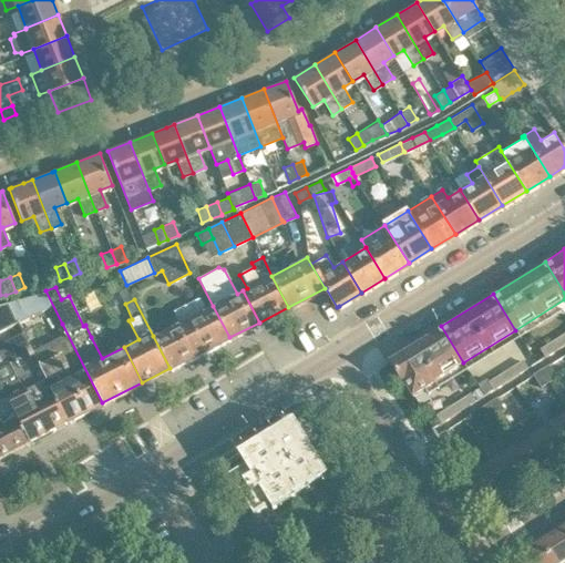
[(0,329),(17,321),(7,302),(0,304),(0,329)]
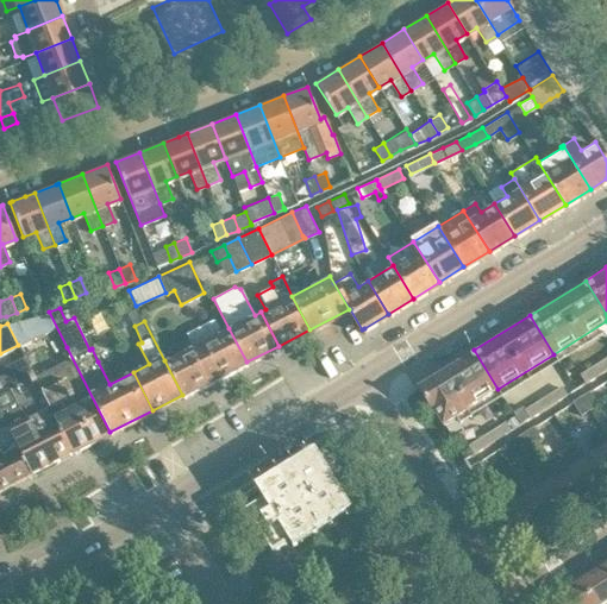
[(229,328),(194,346),(211,379),(246,362),(229,328)]
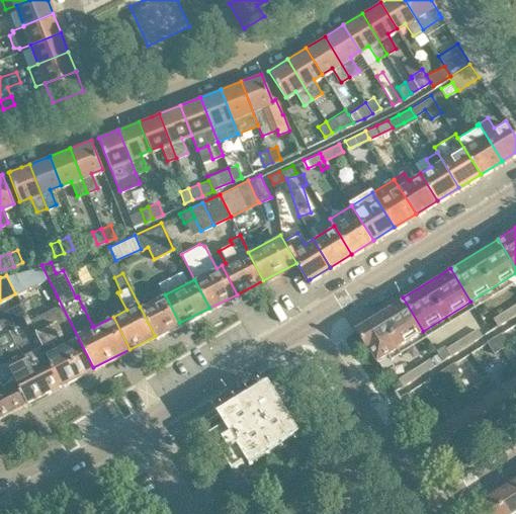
[(155,336),(179,323),(165,294),(140,307),(155,336)]
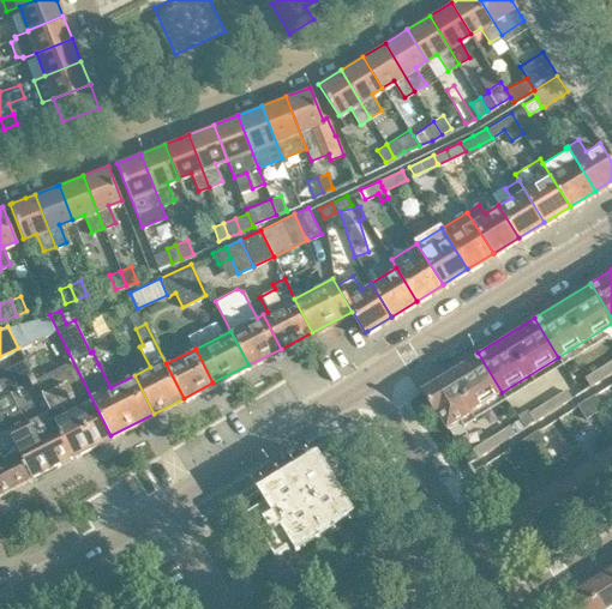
[(72,456),(111,435),(67,350),(30,369),(72,456)]
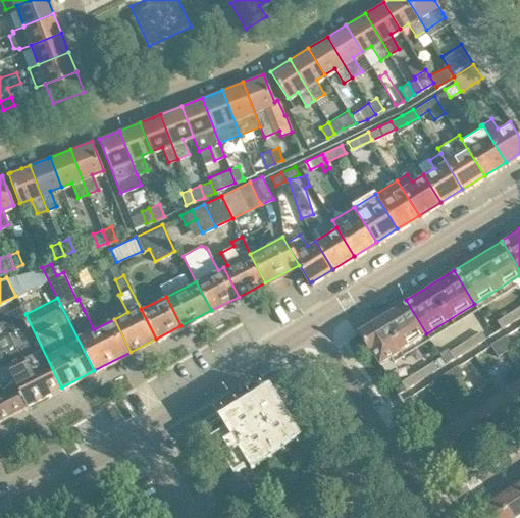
[(406,300),(357,329),(370,351),(371,351),(378,363),(426,333),(406,300)]
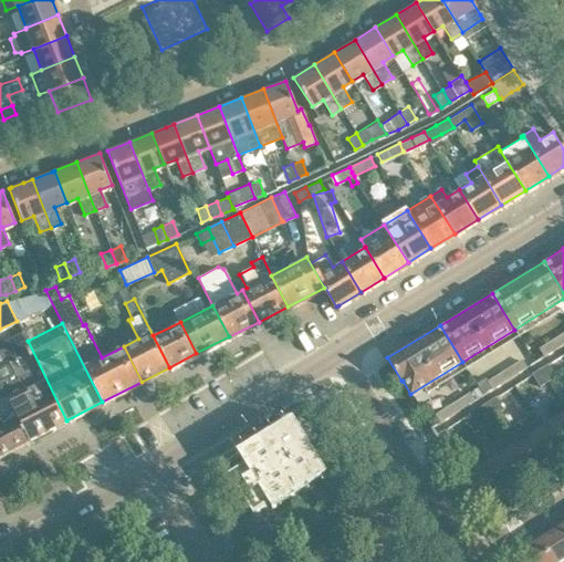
[(554,346),(563,339),(563,336),(561,331),(549,339),(554,346)]
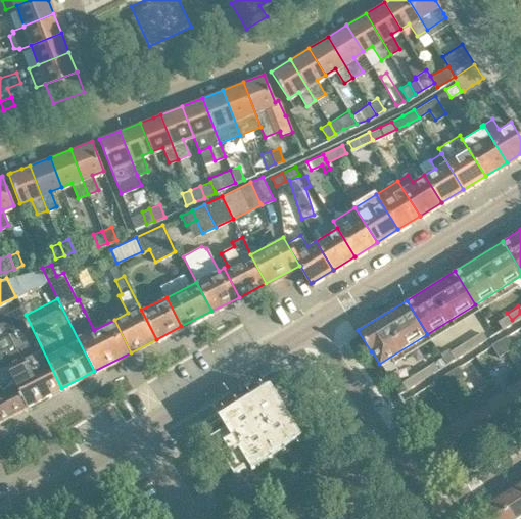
[(0,352),(13,377),(27,406),(61,388),(26,315),(21,307),(0,317),(0,352)]
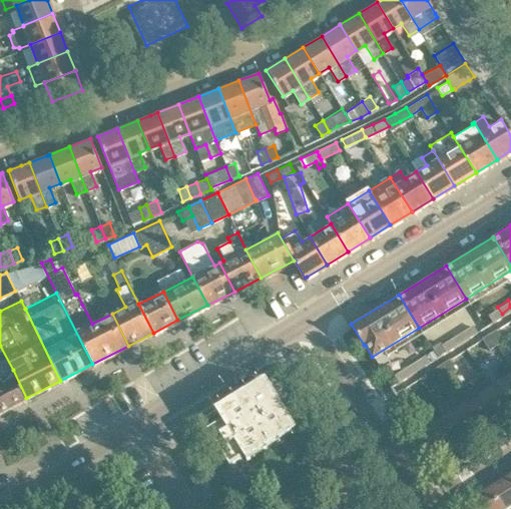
[(487,313),(492,320),(502,314),(497,307),(487,313)]
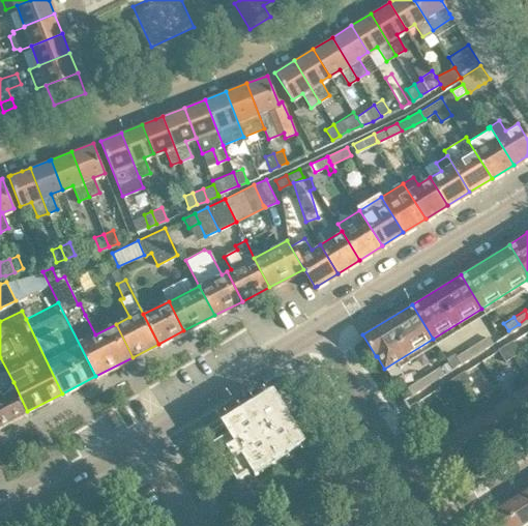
[(476,341),(480,348),(491,341),(487,334),(476,341)]
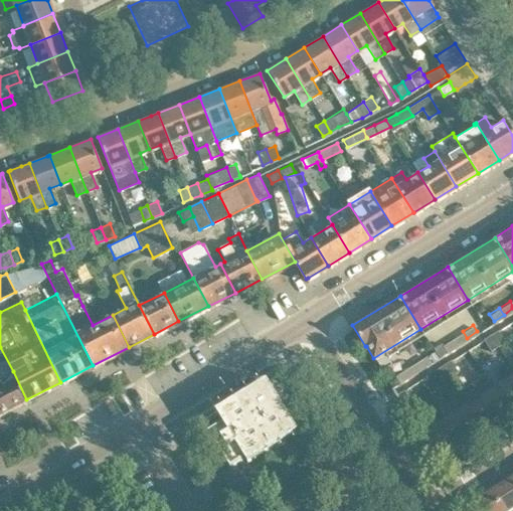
[(496,329),(490,333),(496,344),(503,339),(496,329)]
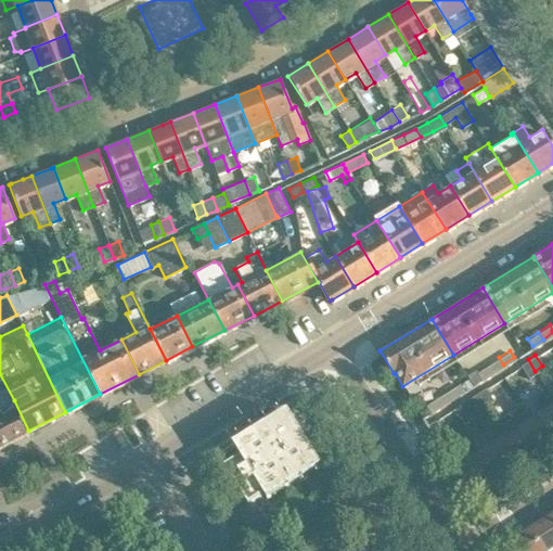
[(492,371),(503,364),(499,357),(488,363),(492,371)]
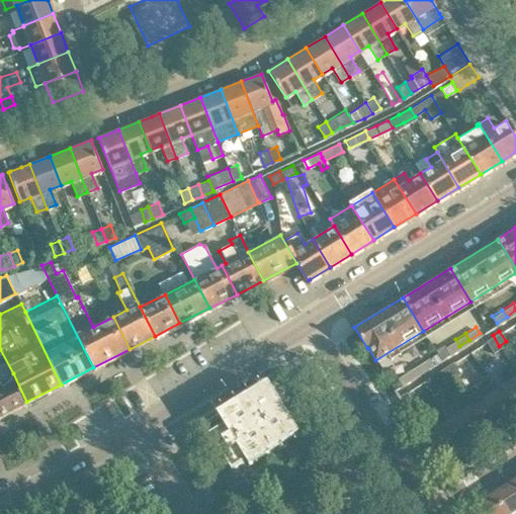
[(493,350),(499,346),(493,335),(486,339),(493,350)]
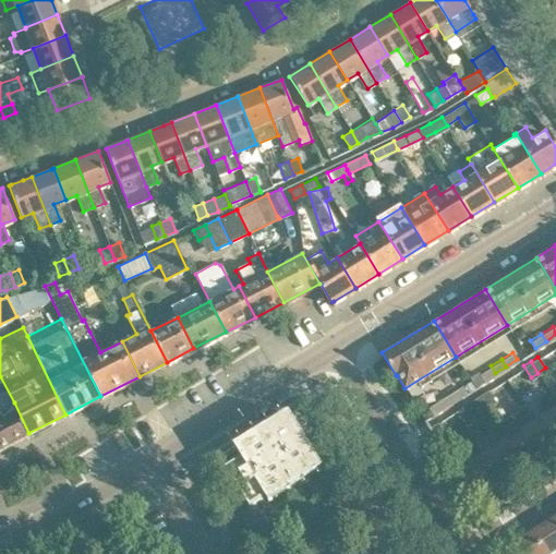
[(479,373),(484,381),(495,373),(491,365),(479,373)]
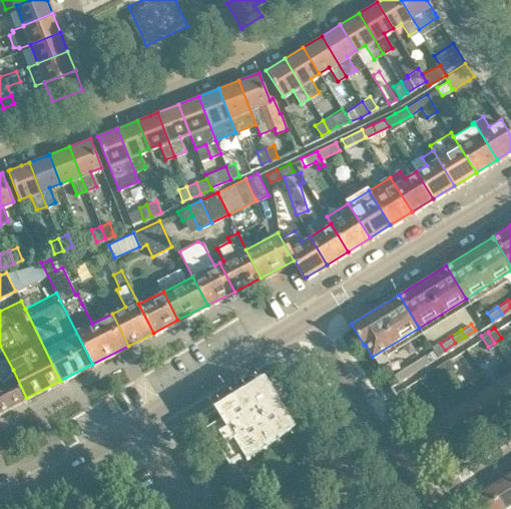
[(439,340),(430,345),(432,349),(436,355),(445,350),(440,343),(439,340)]
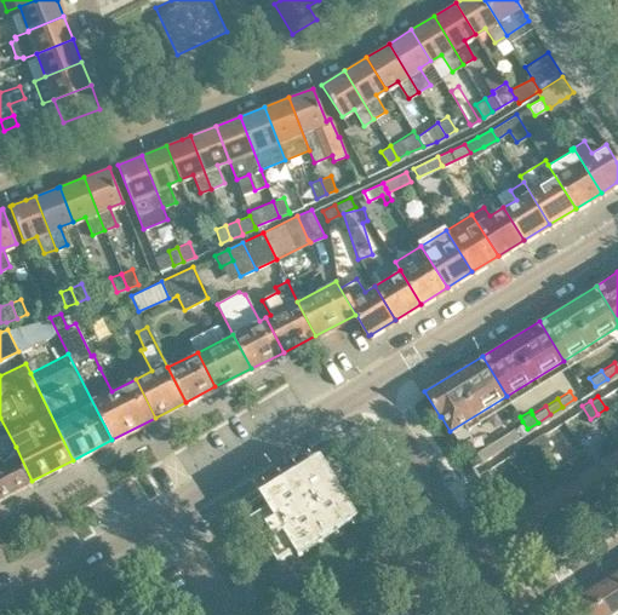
[(527,429),(522,421),(515,425),(520,434),(527,429)]
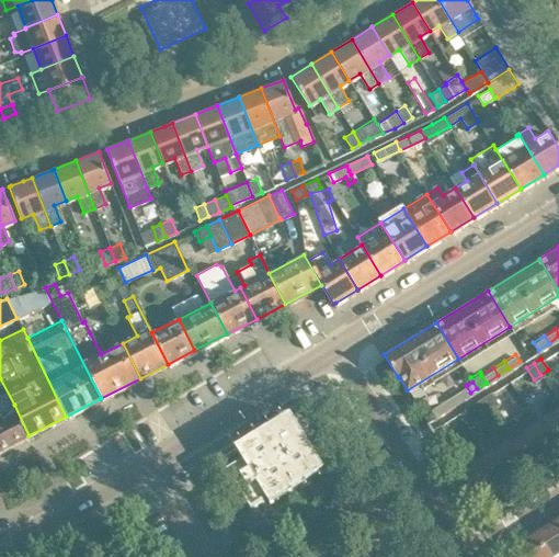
[(453,394),(457,400),(468,394),(464,386),(453,394)]
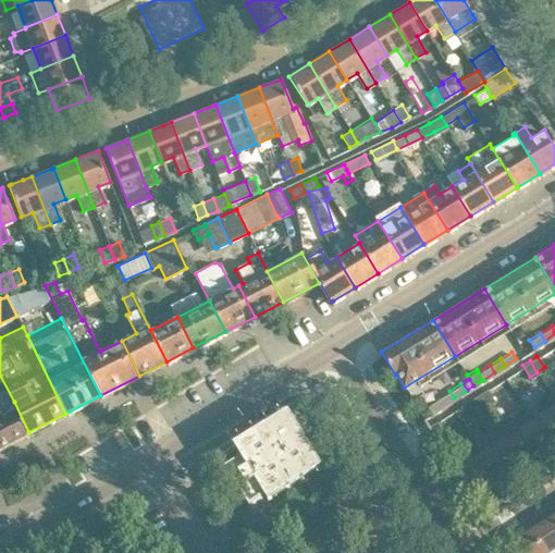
[(485,388),(479,393),(486,404),(493,400),(485,388)]
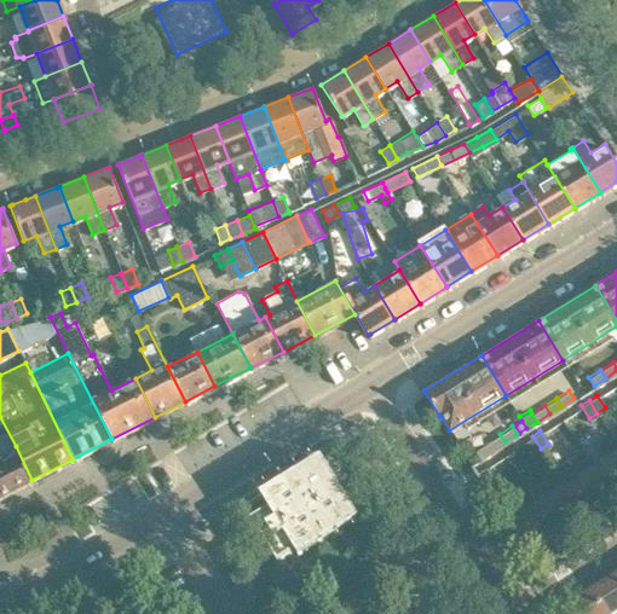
[(492,450),(505,441),(500,434),(488,441),(492,450)]
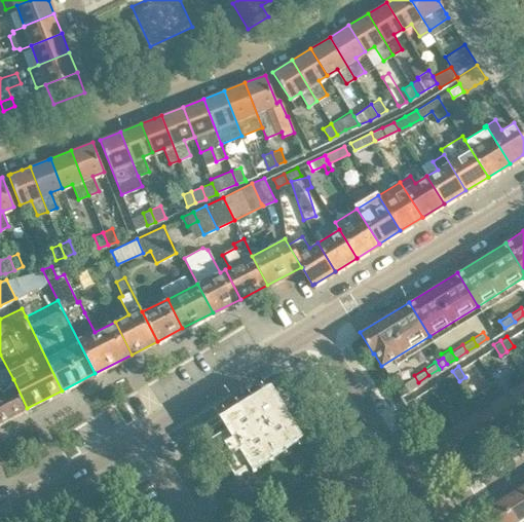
[(452,386),(459,381),(452,371),(445,375),(452,386)]
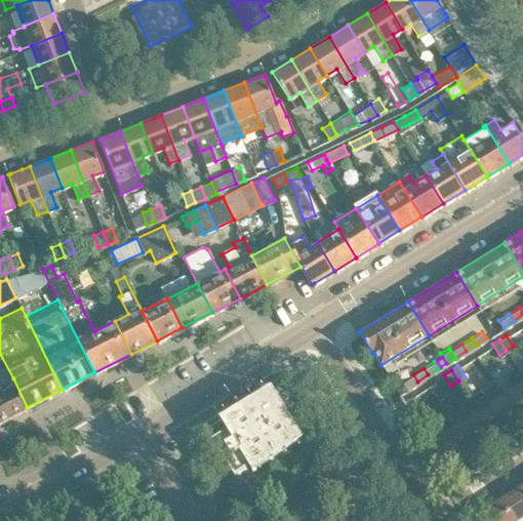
[(403,381),(407,388),(417,382),(413,374),(403,381)]
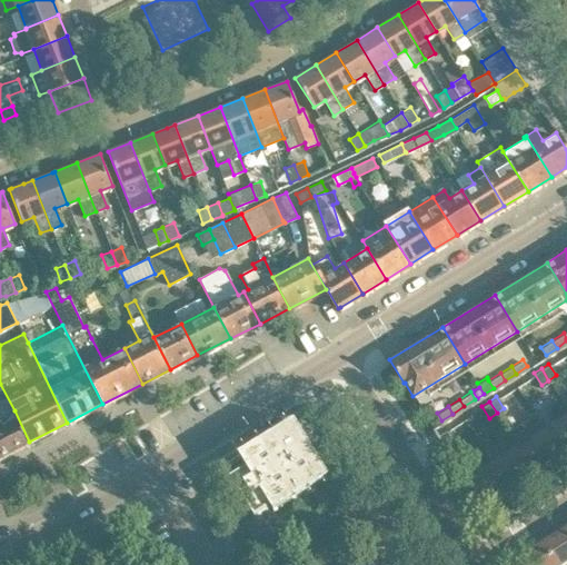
[(0,456),(29,442),(15,410),(0,417),(0,456)]
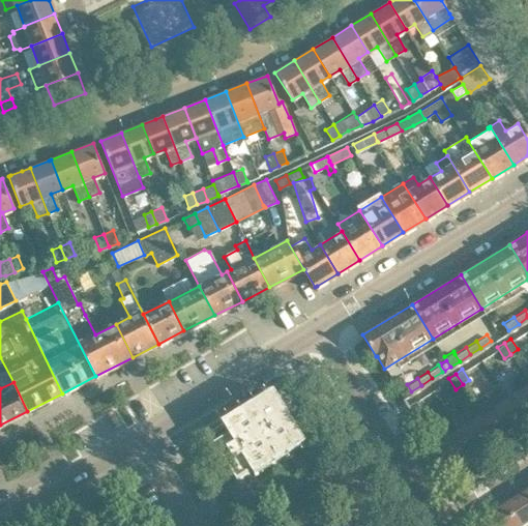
[(520,420),(527,414),(527,383),(505,398),(520,420)]
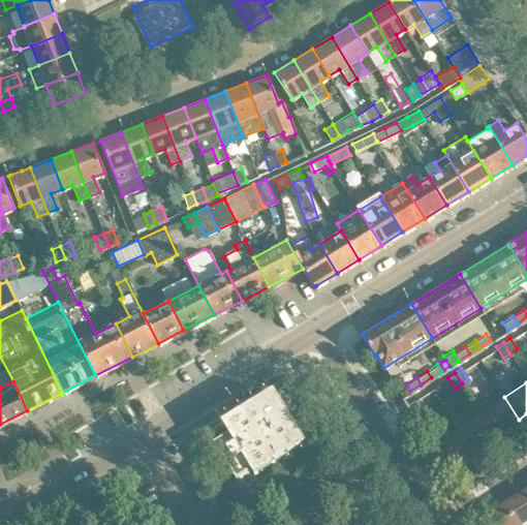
[(471,400),(479,413),(494,435),(519,420),(504,397),(497,384),(471,400)]
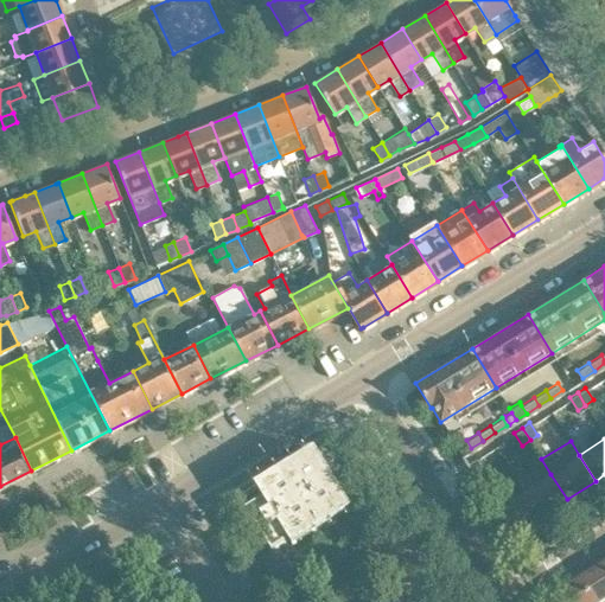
[(336,484),(322,460),(313,446),(275,469),(236,493),(240,498),(269,548),(287,536),(291,542),(349,505),(342,494),(336,484)]
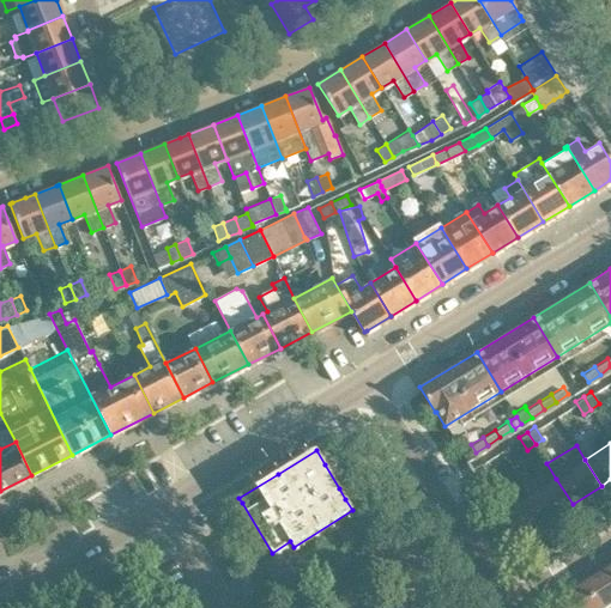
[(470,468),(478,480),(488,474),(479,462),(470,468)]
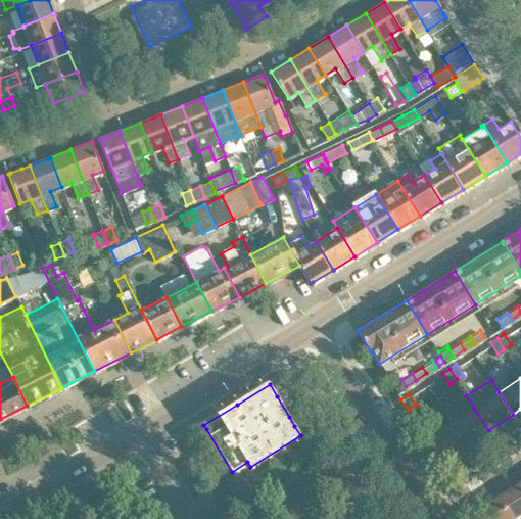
[(464,445),(488,430),(474,409),(451,424),(464,445)]
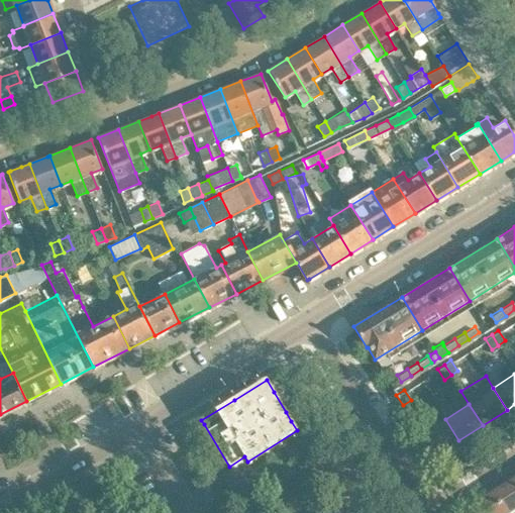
[(435,455),(458,440),(445,419),(421,434),(435,455)]
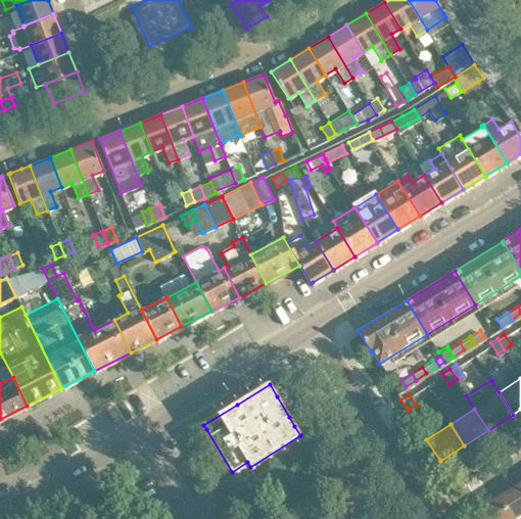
[(520,481),(496,497),(511,518),(520,511),(520,481)]
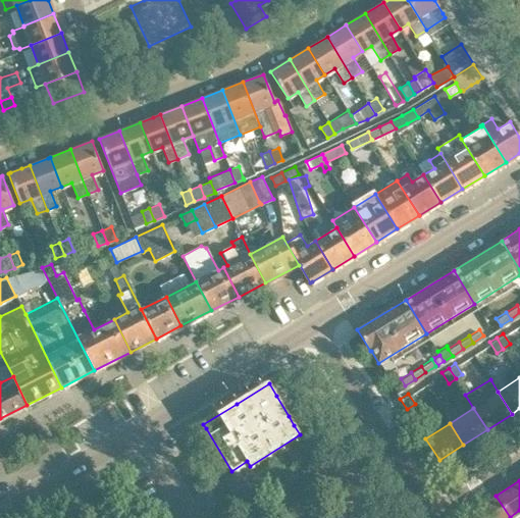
[(509,517),(510,517),(496,496),(472,511),(475,517),(509,517)]
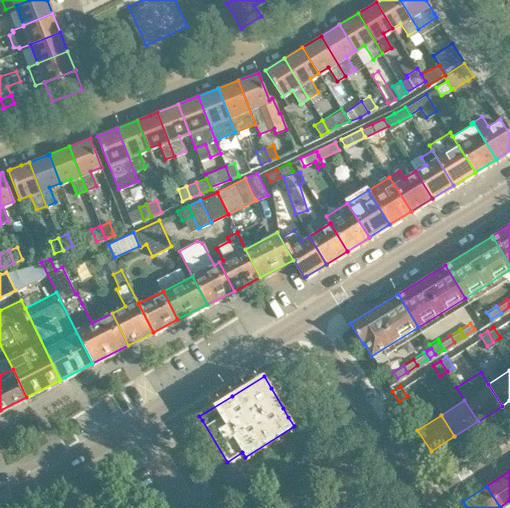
[(342,507),(334,495),(330,498),(314,507),(342,507)]
